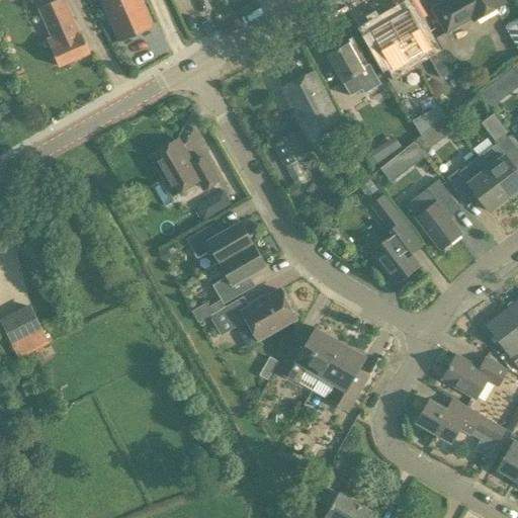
[(59,67),(90,53),(82,33),(81,33),(65,0),(53,0),(37,7),(50,35),(46,37),(59,67)]
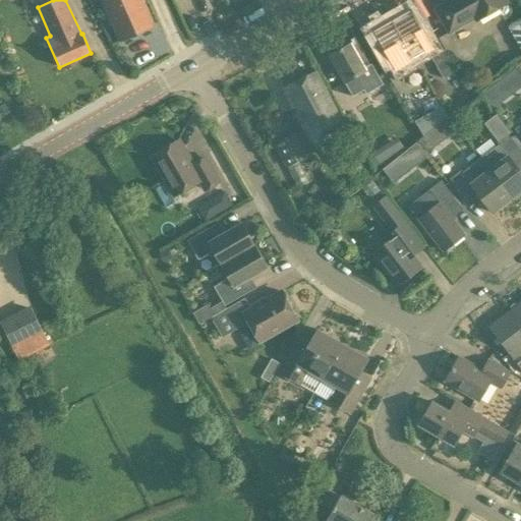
[(102,0),(120,41),(154,26),(141,0),(102,0)]
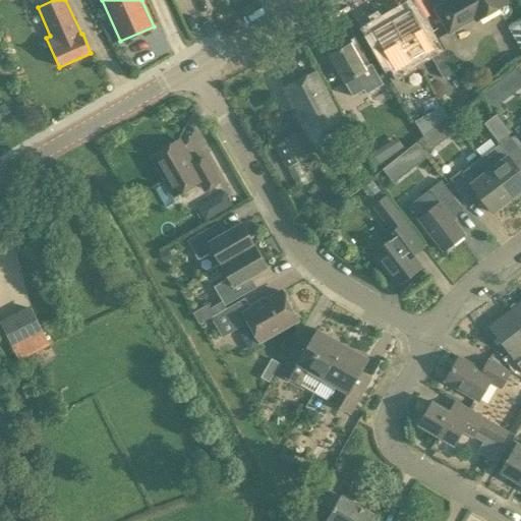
[(503,0),(451,0),(436,9),(449,32),(474,16),(477,20),(506,3),(503,0)]
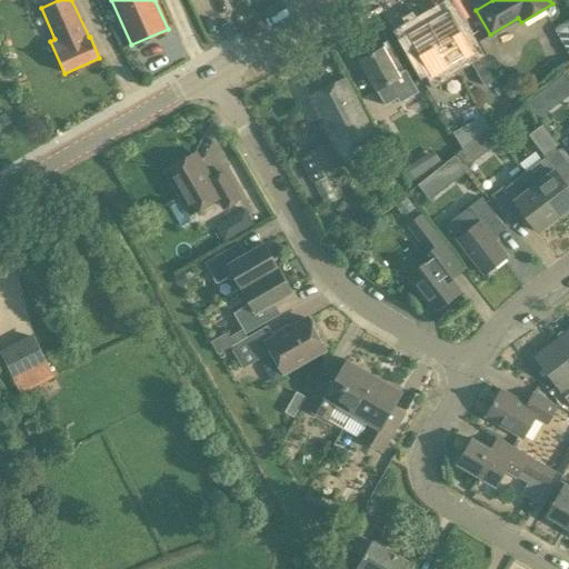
[(427,22),(451,63),(472,51),(448,10),(427,22)]
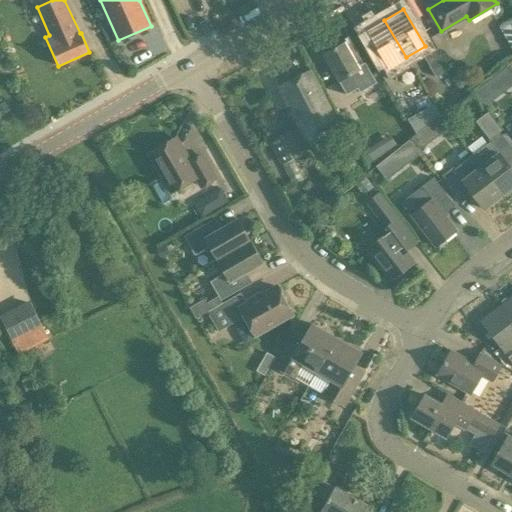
[(406,57),(384,20),(366,31),(387,68),(406,57)]
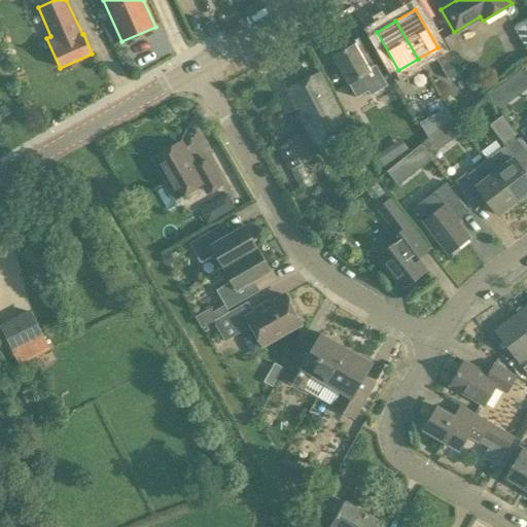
[(526,23),(516,30),(526,49),(526,23)]
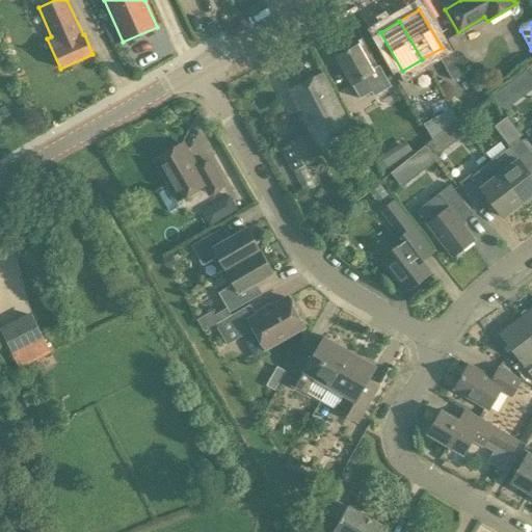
[(351,85),(367,76),(386,107),(398,99),(378,64),(373,68),(360,44),(336,57),(351,85)]
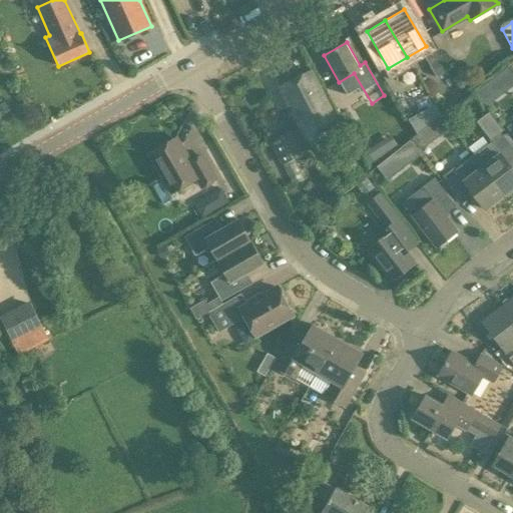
[(424,55),(436,76),(438,75),(439,78),(448,73),(450,76),(453,74),(437,47),(424,55)]
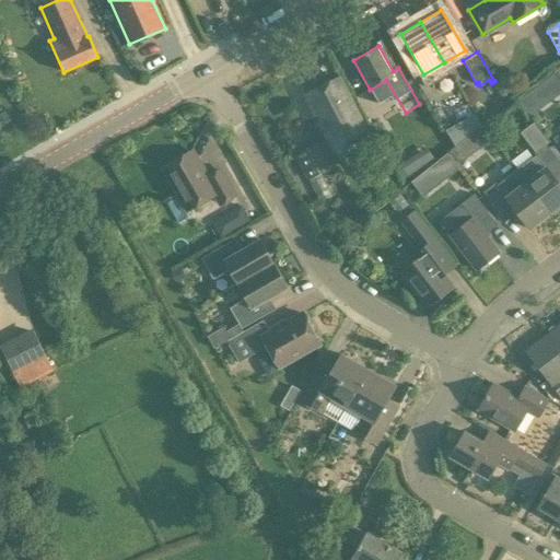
[(559,82),(553,73),(518,101),(531,116),(559,93),(559,82)]
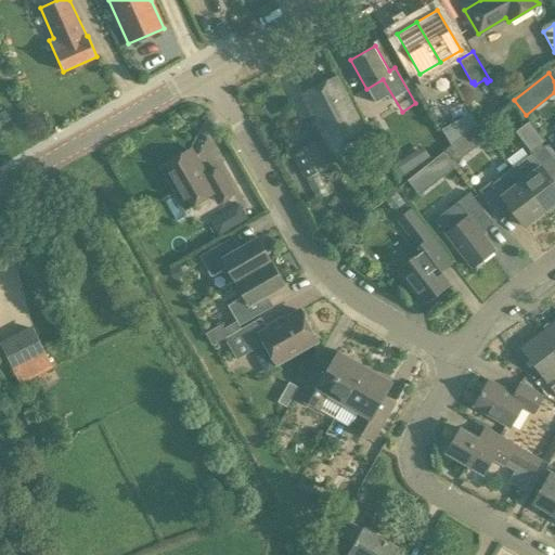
[(330,149),(363,132),(336,78),(302,94),(330,149)]
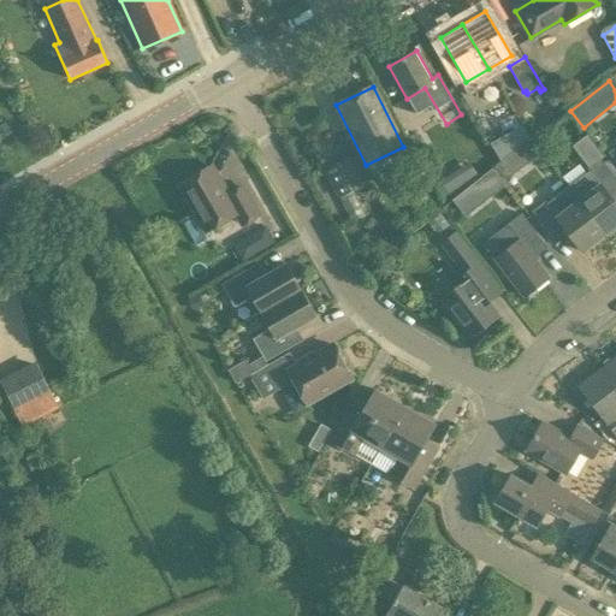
[(522,125),(490,143),(501,161),(507,158),(531,138),(522,125)]
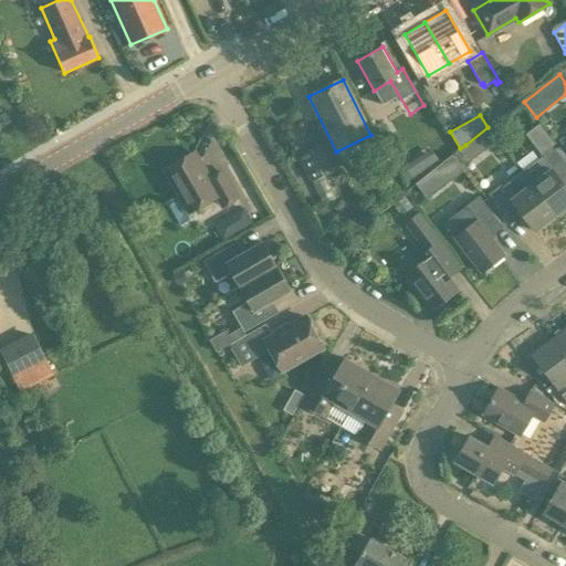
[(460,148),(454,154),(464,166),(474,157),(465,145),(460,148)]
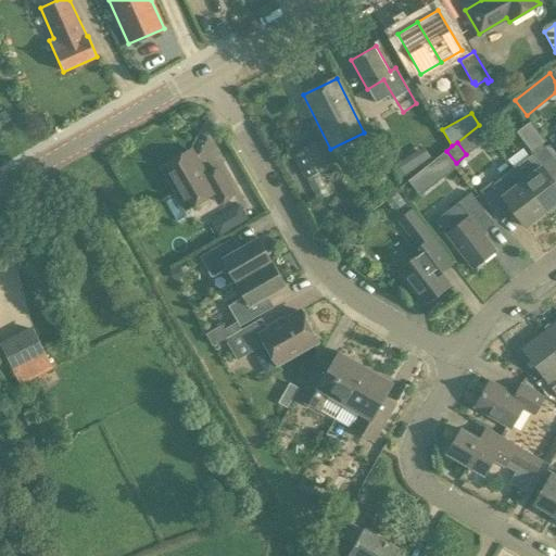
[(555,209),(555,185),(554,182),(555,180),(555,161),(542,142),(529,151),(531,153),(512,168),(521,181),(521,180),(545,212),(548,210),(551,213),(555,209)]
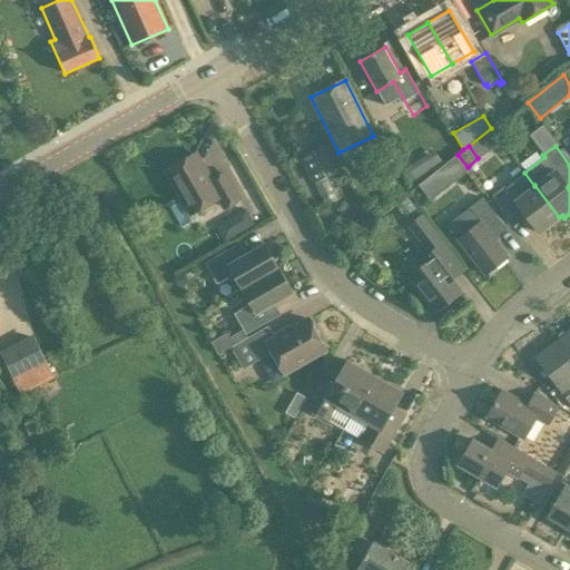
[(313,182),(314,180),(325,204),(337,197),(326,175),(334,170),(322,147),(301,157),(313,182)]
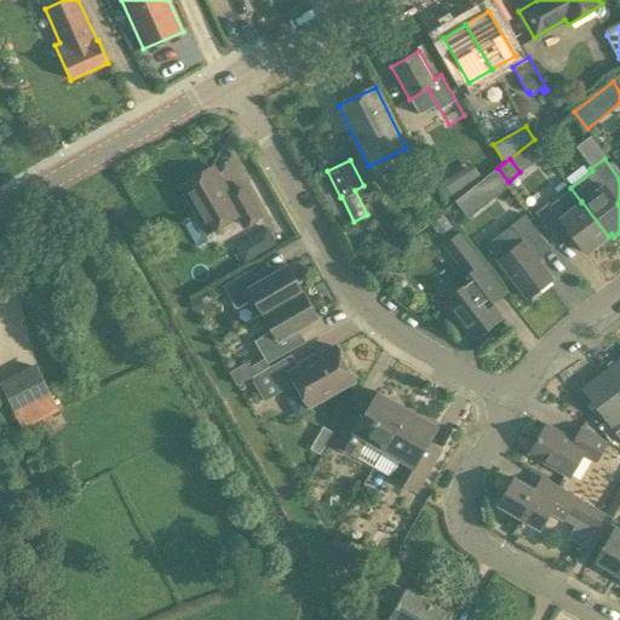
[(207,233),(237,216),(245,227),(260,217),(244,188),(229,197),(222,185),(223,184),(212,167),(181,185),(207,233)]
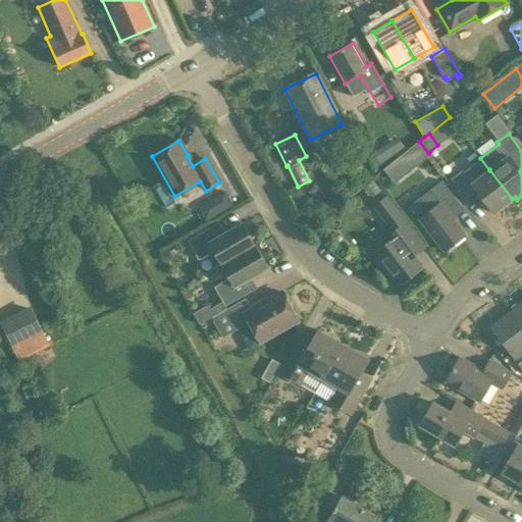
[(384,146),(373,154),(381,165),(393,158),(384,146)]
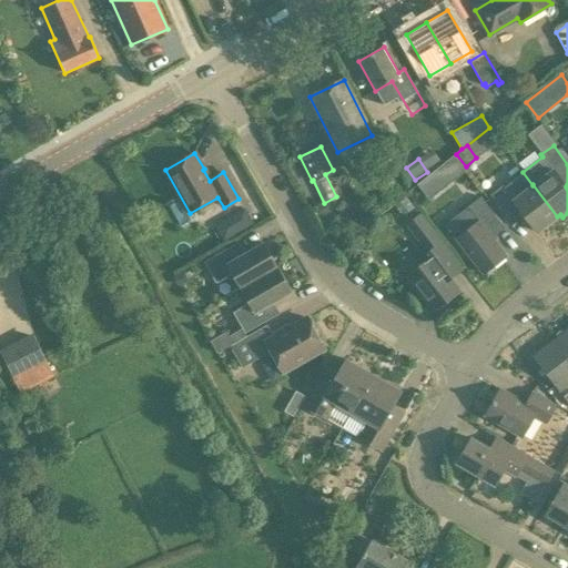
[(435,170),(417,184),(428,199),(447,184),(435,170)]
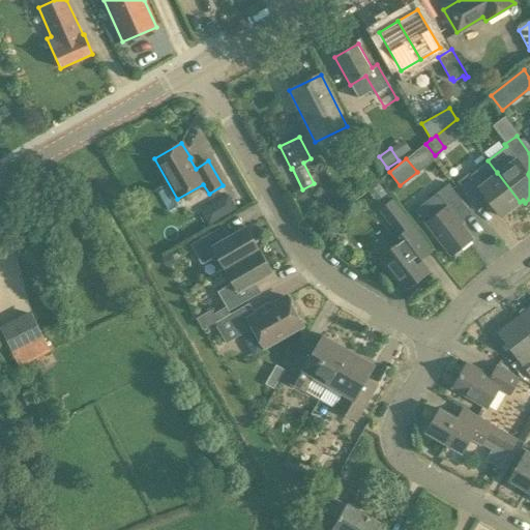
[(475,204),(486,196),(501,216),(520,202),(497,172),(497,173),(479,186),(469,172),(457,180),(475,204)]
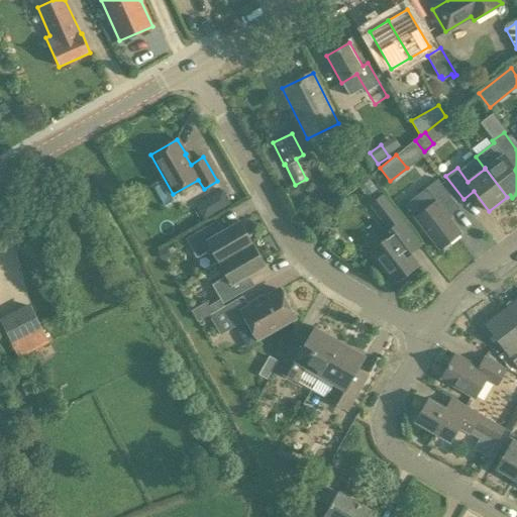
[(368,180),(357,187),(366,197),(376,190),(368,180)]
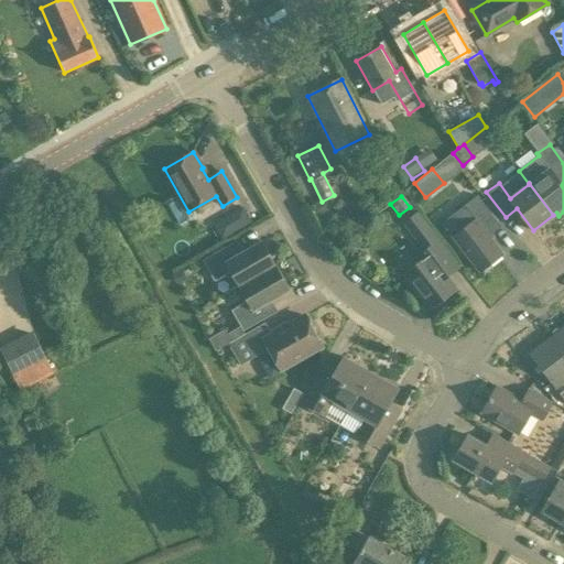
[(479,272),(502,255),(488,236),(501,225),(480,199),(468,208),(476,219),(453,237),(479,272)]
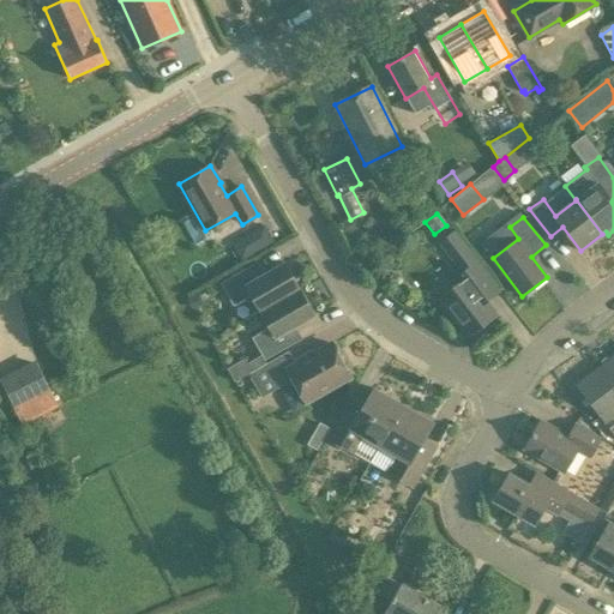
[(248,236),(258,252),(274,244),(264,228),(248,236)]
